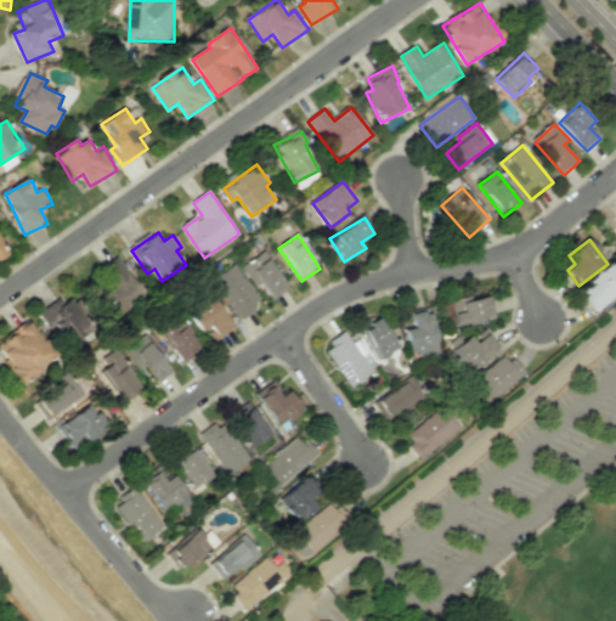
[(258,287),(263,283),(275,301),(292,291),(266,252),(244,266),(258,287)]
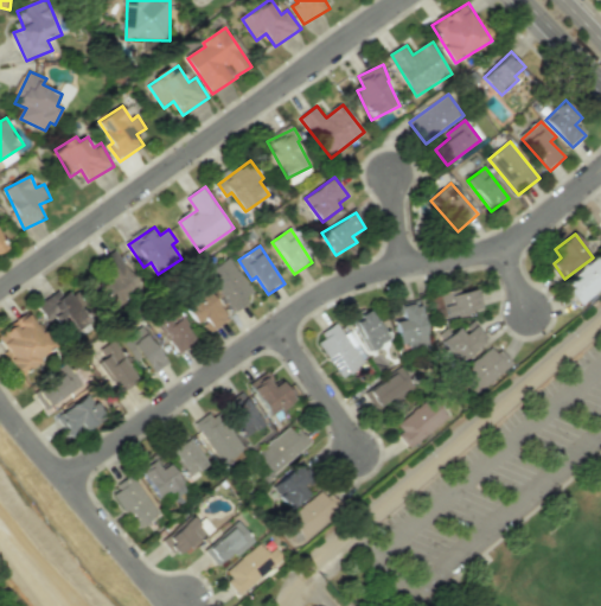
[(100,265),(109,279),(98,288),(115,312),(146,291),(119,252),(100,265)]
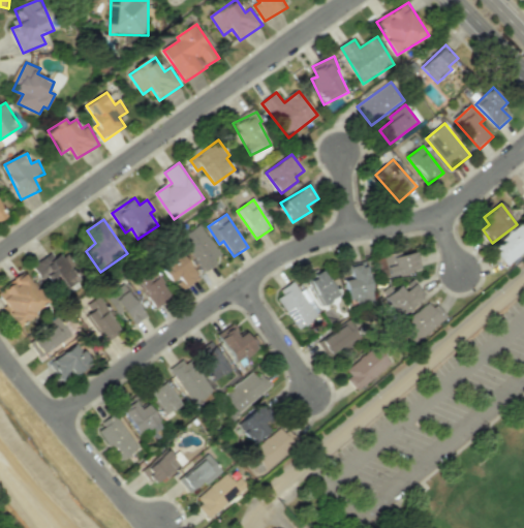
[(512,266),(523,254),(523,224),(495,248),(512,266)]
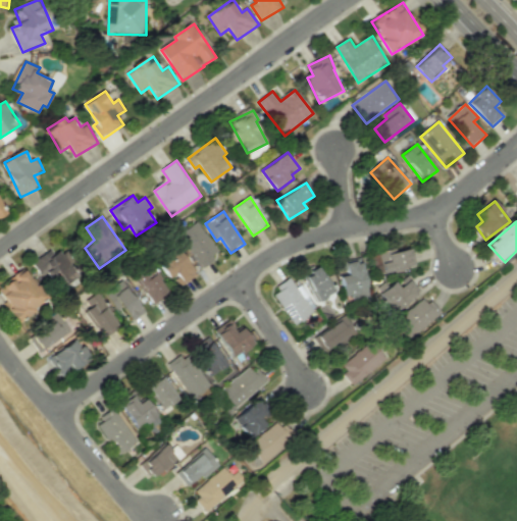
[(203,268),(221,254),(198,222),(179,236),(203,268)]
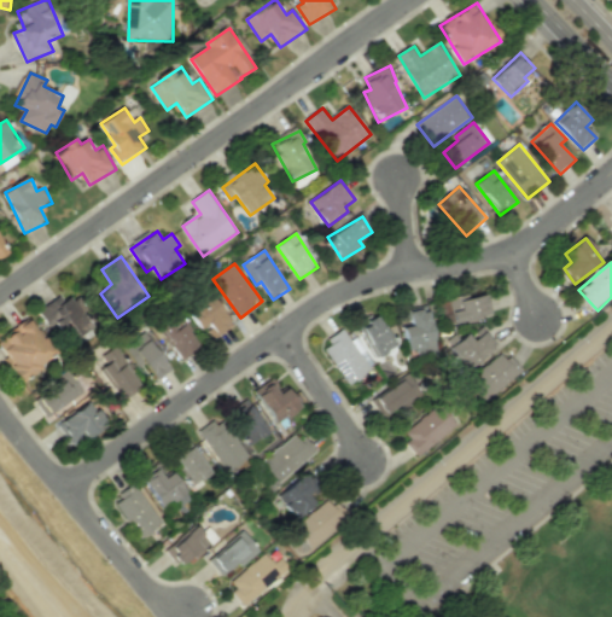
[(235,325),(211,294),(188,310),(203,330),(207,327),(215,339),(235,325)]
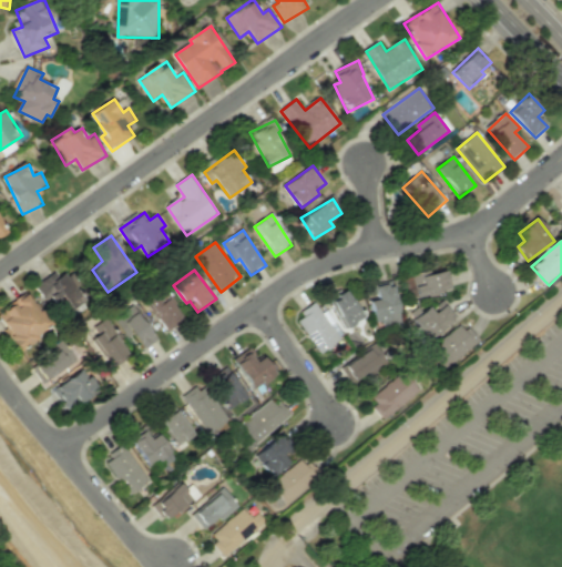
[(432,274),(432,272),(415,275),(419,296),(451,290),(448,271),(432,274)]
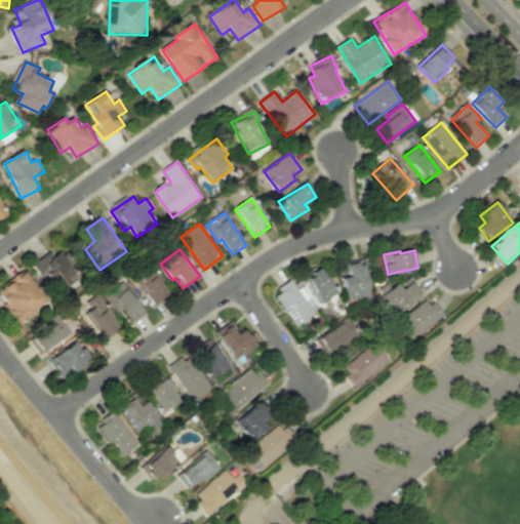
[(35,265),(45,280),(50,276),(63,294),(84,280),(66,252),(57,257),(54,251),(35,265)]
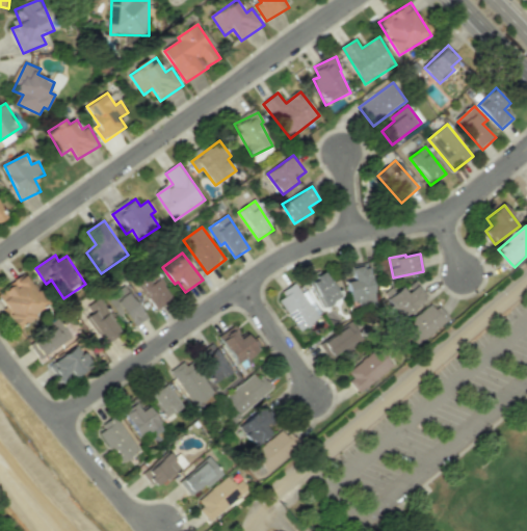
[(348,283),(353,309),(377,303),(370,263),(353,266),(356,281),(348,283)]
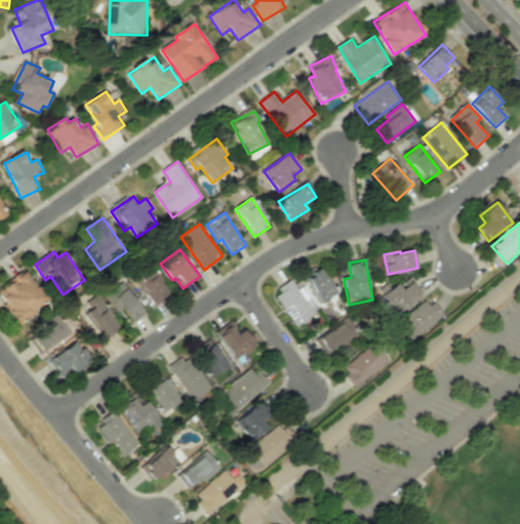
[(324,266),(306,275),(320,305),(338,296),(324,266)]
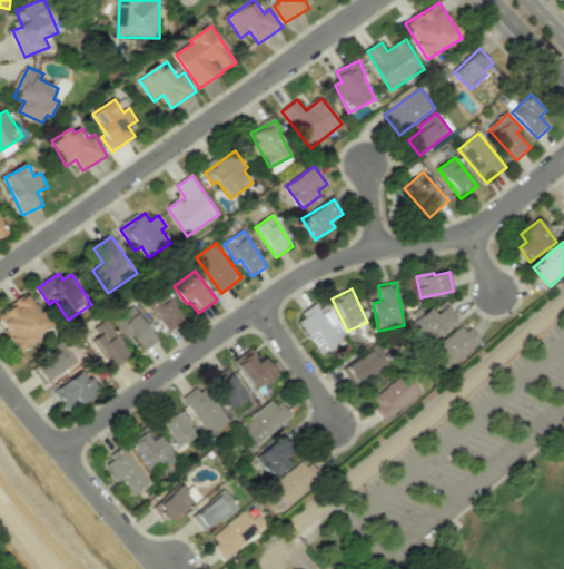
[(55,331),(32,294),(0,314),(0,317),(20,351),(55,331)]
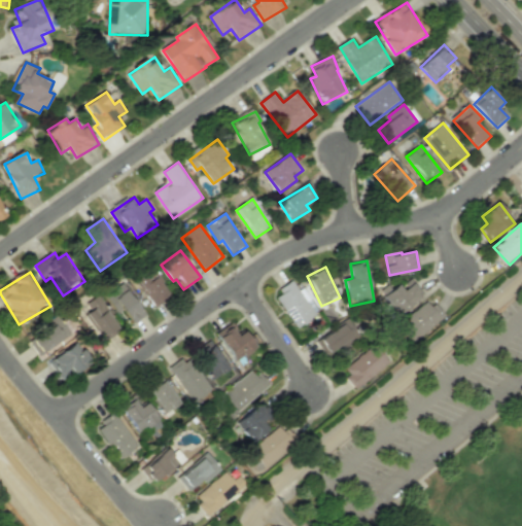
[(140,279),(154,307),(172,299),(160,276),(151,280),(148,275),(140,279)]
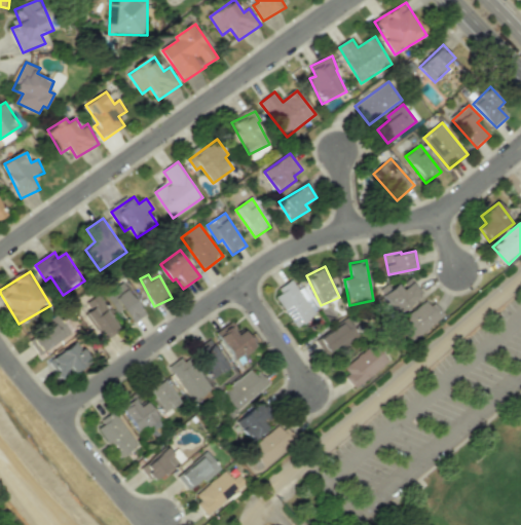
[(299,327),(322,312),(305,288),(300,291),(294,280),(276,292),(299,327)]
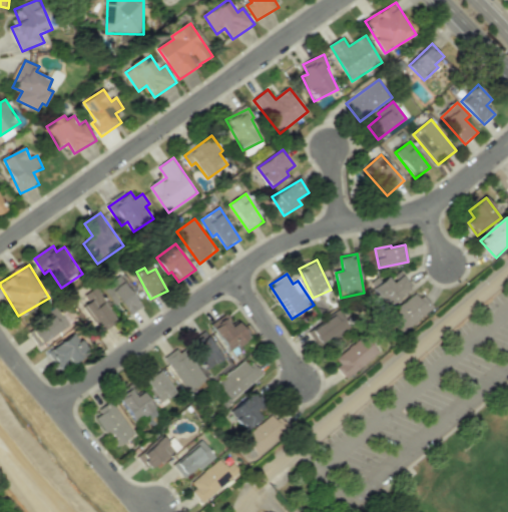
[(373,286),(389,308),(414,289),(403,275),(393,282),(388,275),(373,286)]
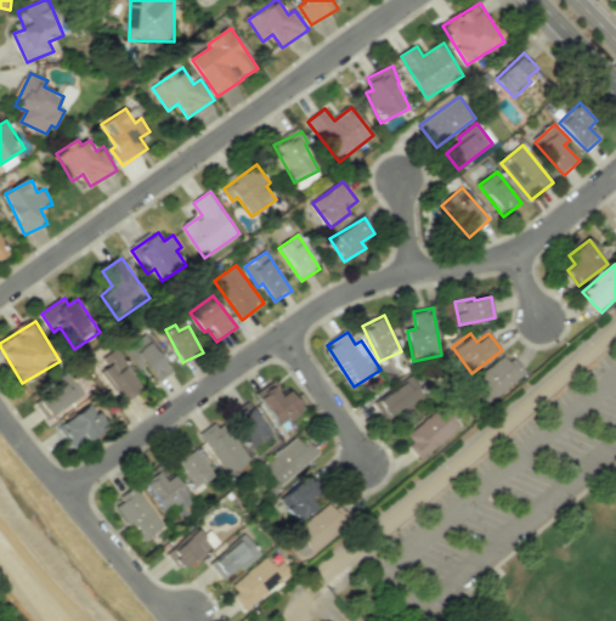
[(142,371),(150,367),(157,382),(171,373),(151,336),(129,348),(142,371)]
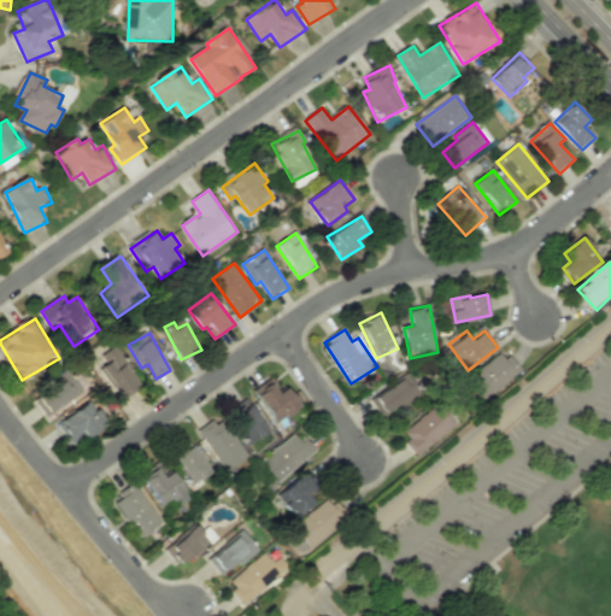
[(124,399),(145,383),(118,350),(98,364),(124,399)]
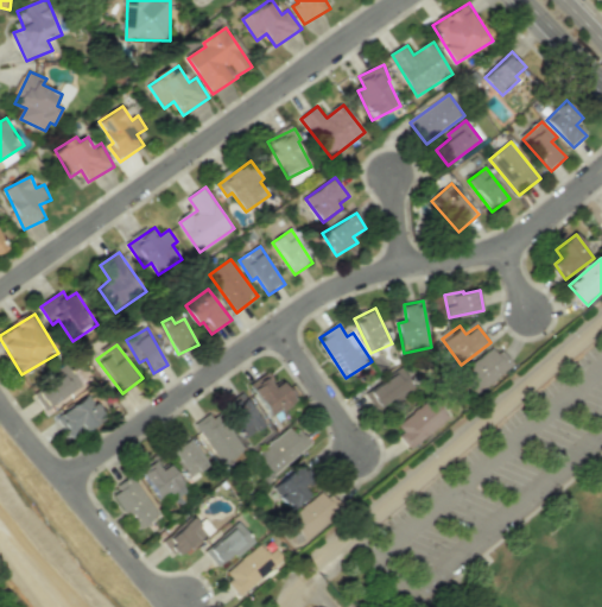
[(462,377),(481,397),(514,366),(496,346),(462,377)]
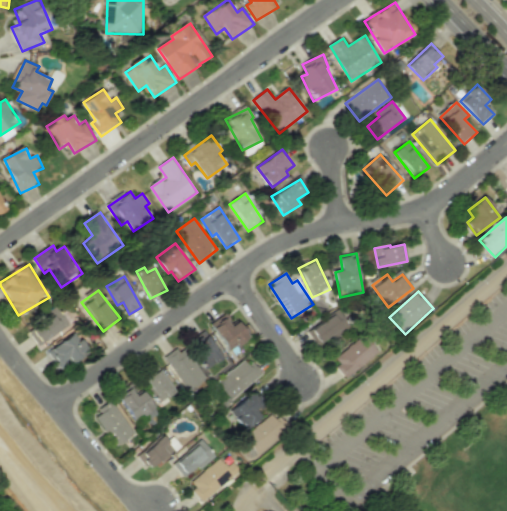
[(59,315),(31,330),(38,343),(77,323),(70,311),(60,316),(59,315)]
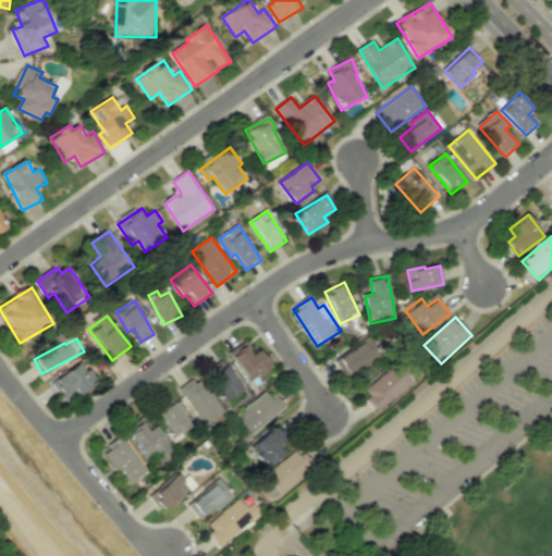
[(336,360),(346,375),(381,354),(371,338),(336,360)]
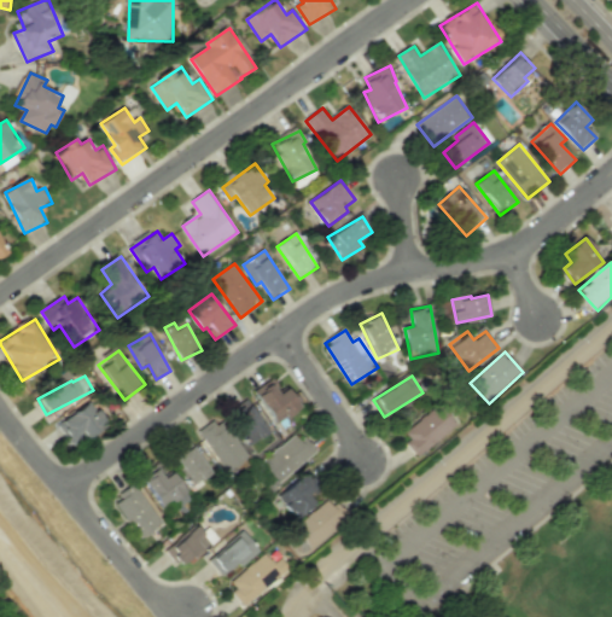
[(303,408),(290,388),(283,393),(274,379),(257,391),(280,424),(303,408)]
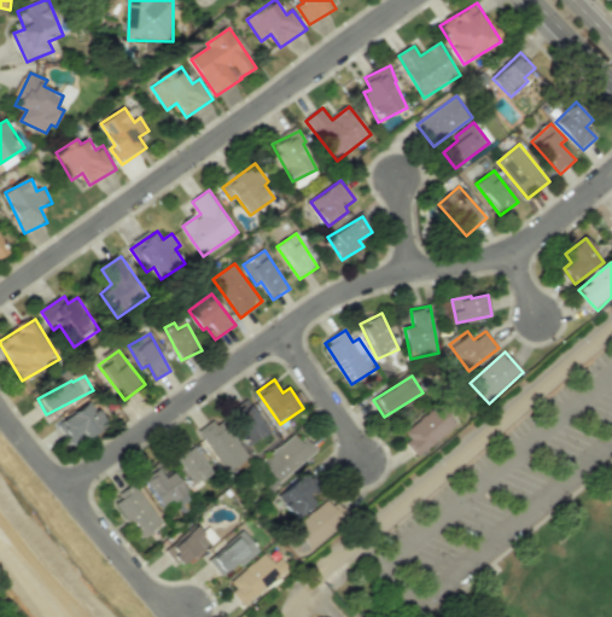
[(232,412),(252,446),(272,434),(251,401),(232,412)]
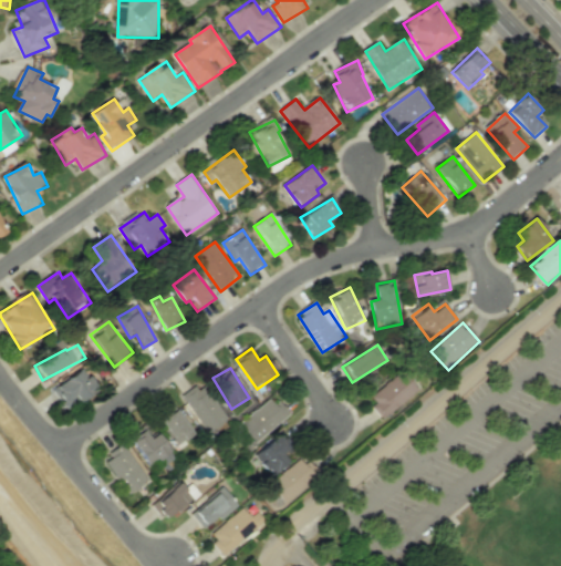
[(82,403),(100,392),(86,370),(55,389),(64,404),(78,397),(82,403)]
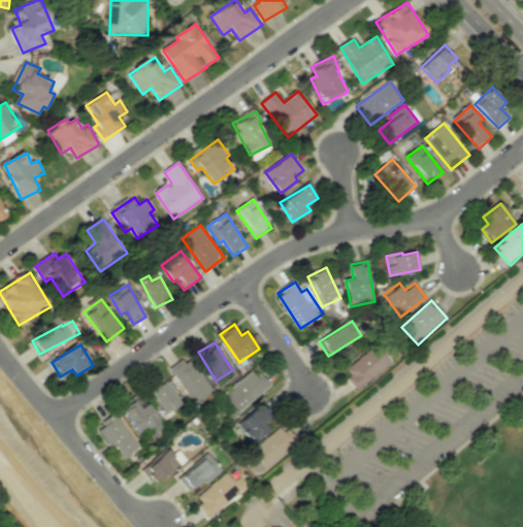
[(346,373),(362,390),(391,362),(376,346),(346,373)]
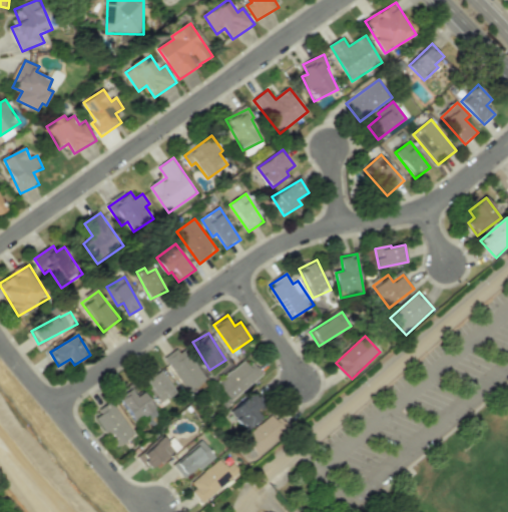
[(190,392),(208,380),(184,346),(166,359),(190,392)]
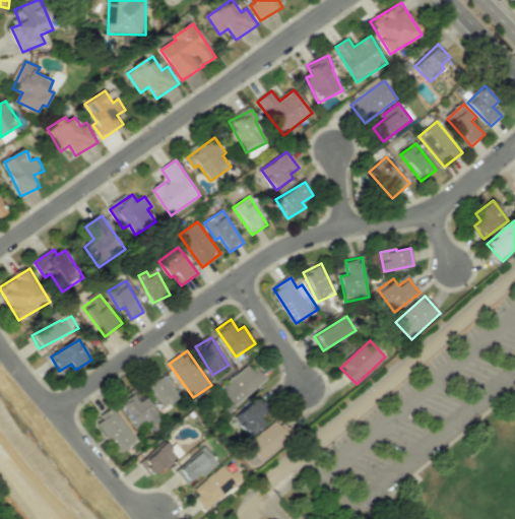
[(268,381),(254,364),(223,389),(238,406),(268,381)]
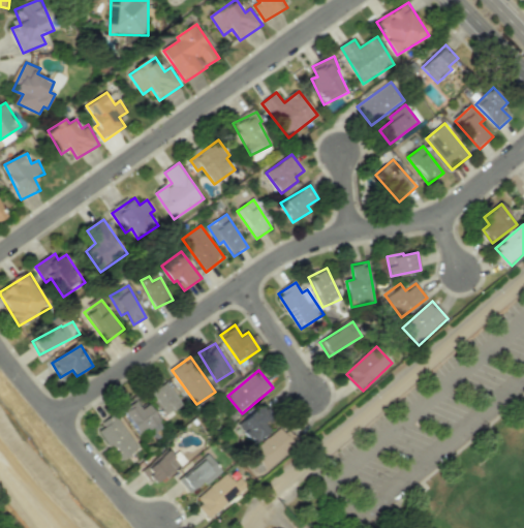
[(151,391),(166,416),(183,407),(167,380),(151,391)]
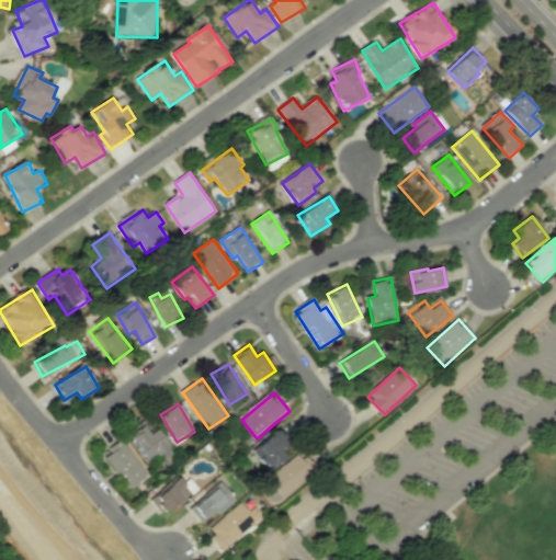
[(152,434),(143,422),(129,433),(157,467),(177,452),(158,429),(152,434)]
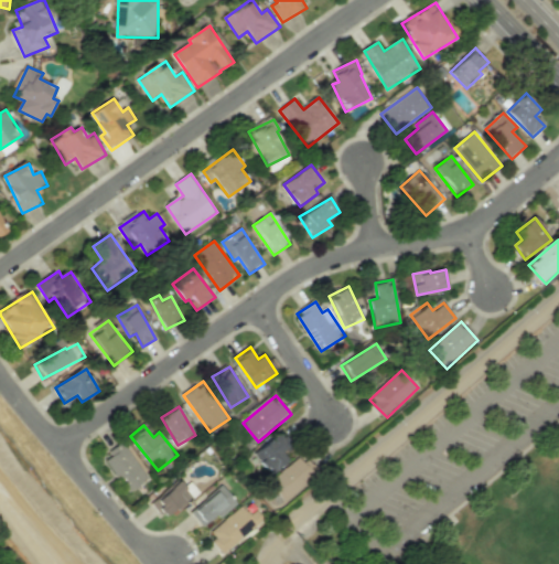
[(272,474),(298,456),(283,434),(257,451),(272,474)]
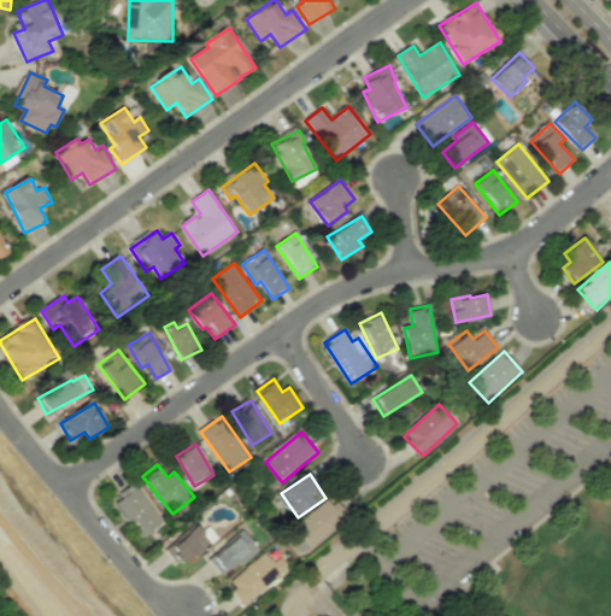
[(116,500),(142,539),(165,523),(139,485),(116,500)]
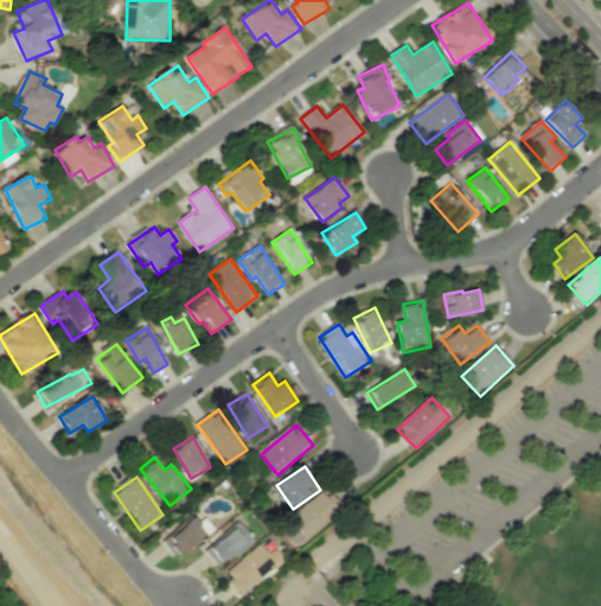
[(209,520),(203,524),(194,515),(166,542),(183,560),(216,528),(209,520)]
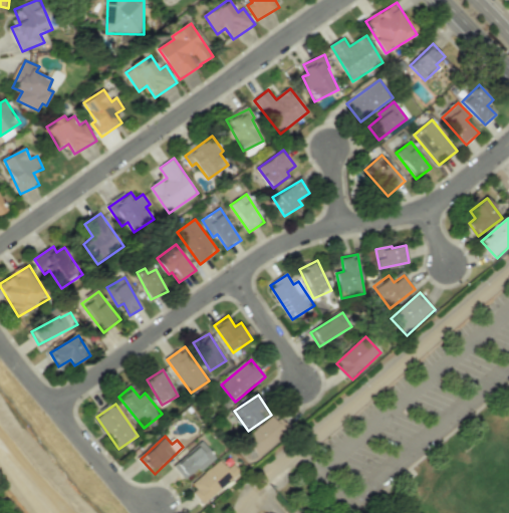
[(219,459),(206,442),(176,466),(187,479),(201,468),(204,472),(219,459)]
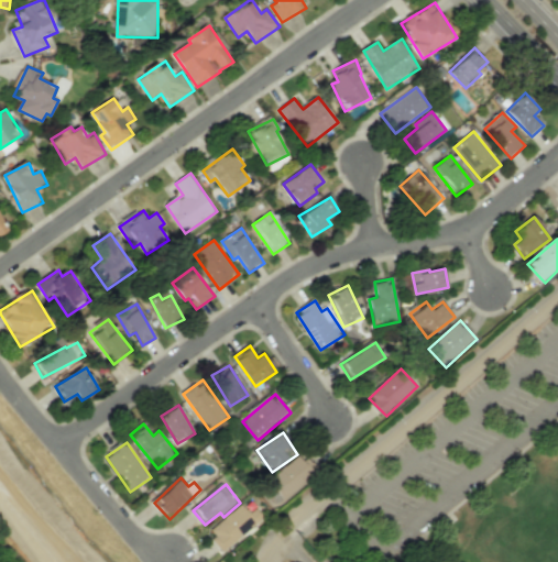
[(259,509),(252,514),(244,505),(210,532),(227,552),(266,518),(259,509)]
